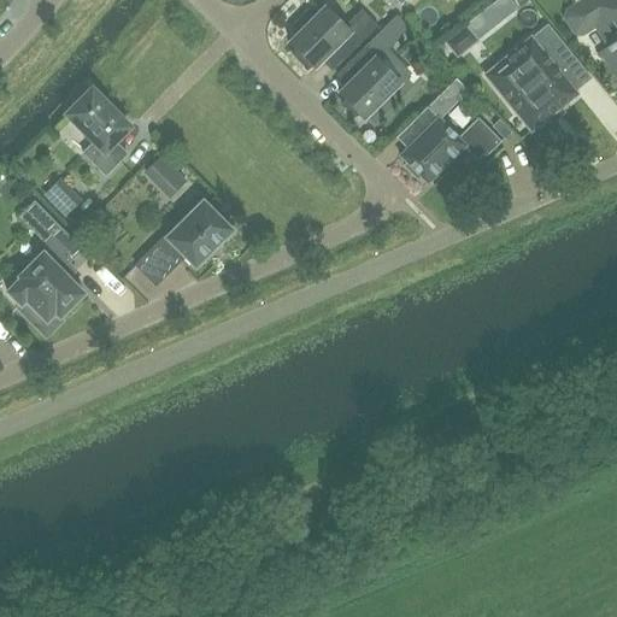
[(616,0),(587,0),(568,13),(566,19),(576,33),(582,34),(597,24),(611,46),(597,54),(600,59),(604,57),(616,76),(616,0)]
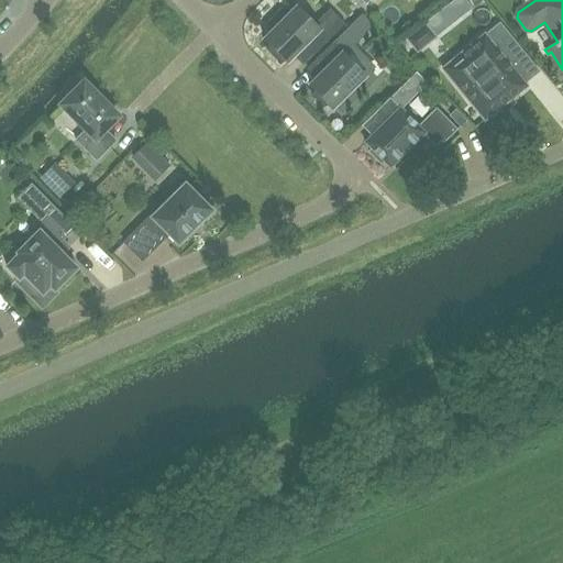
[(298,52),(308,62),(345,25),(330,10),(313,25),(296,9),(287,18),(280,11),(266,25),(273,32),(264,41),(269,46),(266,50),(277,61),(280,57),(286,64),(298,52)]
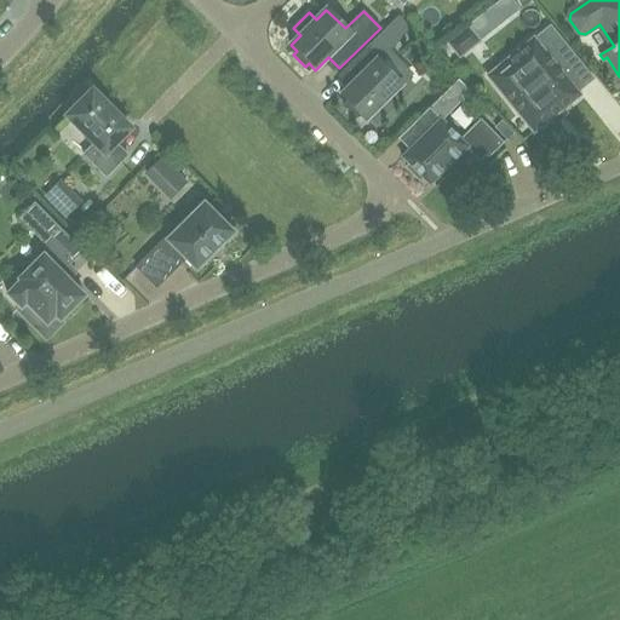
[(480,42),(468,28),(447,44),(459,59),(480,42)]
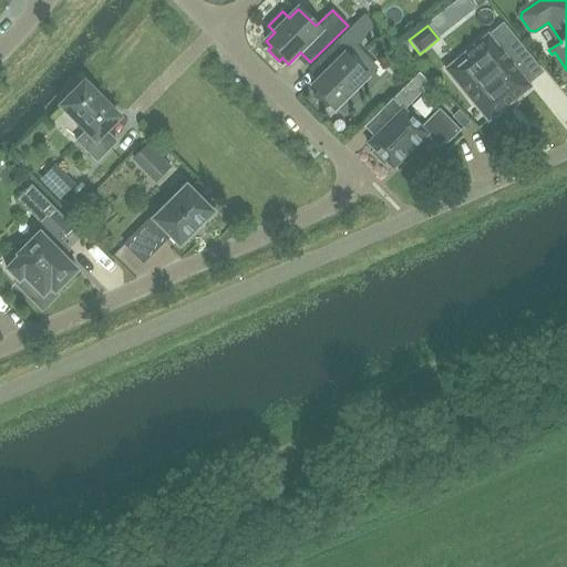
[(446,70),(452,76),(451,78),(487,122),(531,88),(528,84),(540,73),(527,57),(527,55),(503,26),(488,37),(487,35),(463,55),(446,70)]
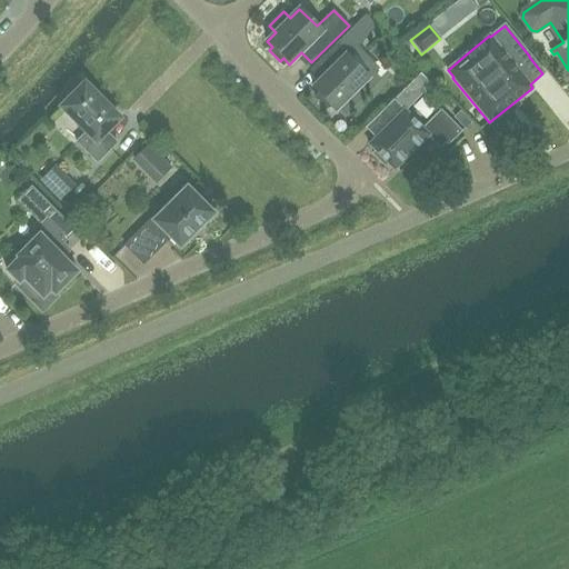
[(325,76),(319,81),(312,88),(319,93),(315,97),(326,108),(329,105),(336,110),(345,101),(351,108),(366,93),(359,87),(368,78),(347,56),(350,52),(339,41),(315,66),(325,76)]
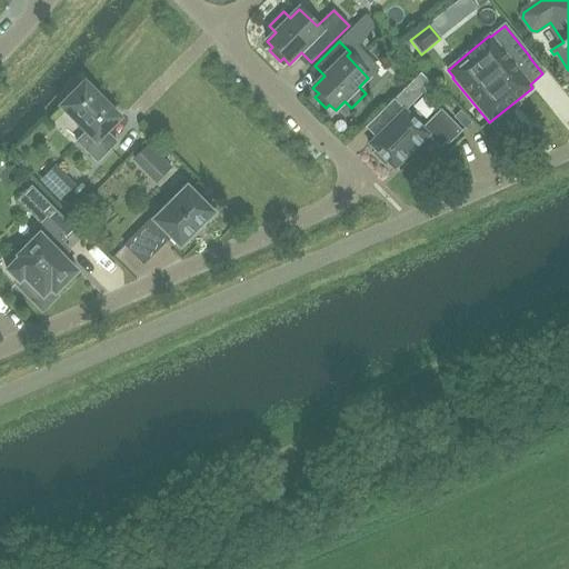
[(418,75),(407,87),(417,98),(429,86),(418,75)]
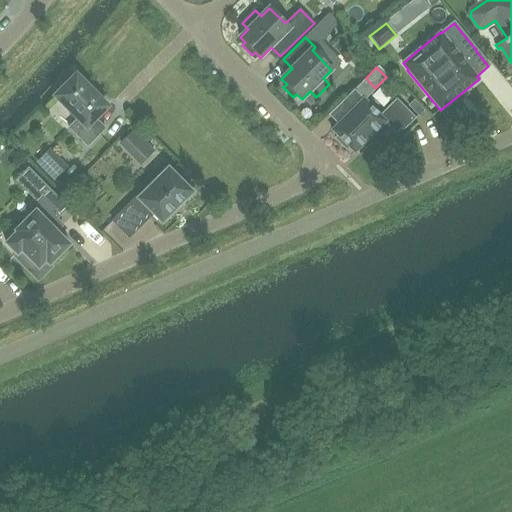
[(87,84),(76,73),(67,82),(68,83),(55,96),(78,119),(69,128),(87,147),(105,129),(95,118),(107,106),(86,86),(87,84)]
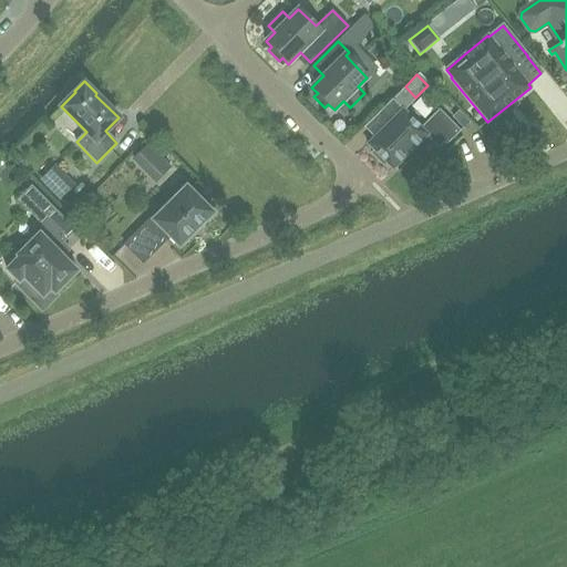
[(392,100),(380,112),(390,122),(368,144),(373,151),(371,153),(383,166),(387,163),(393,169),(426,136),(439,148),(444,142),(446,145),(461,131),(439,110),(421,127),(392,100)]
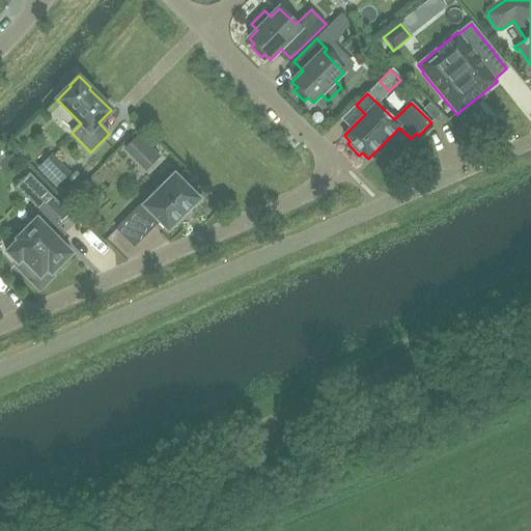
[(441,114),(429,103),(423,109),(435,120),(441,114)]
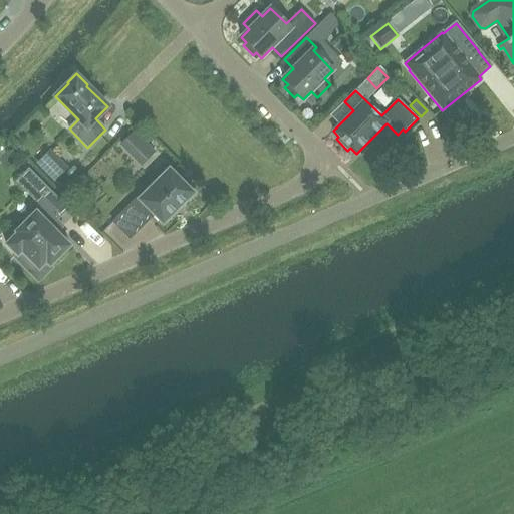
[(137,141),(151,155),(152,154),(132,134),(121,145),(126,150),(137,141)]
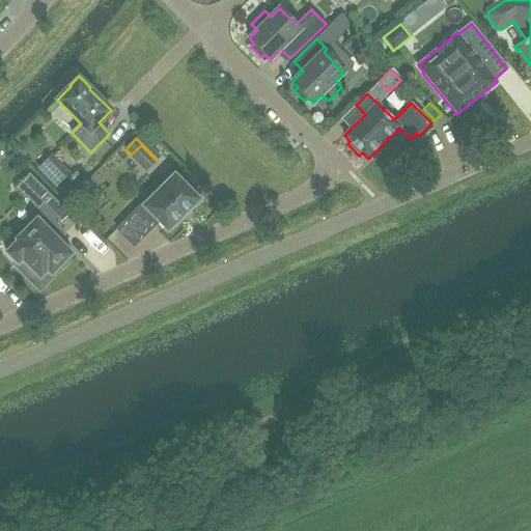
[(53,161),(45,167),(60,187),(68,180),(53,161)]
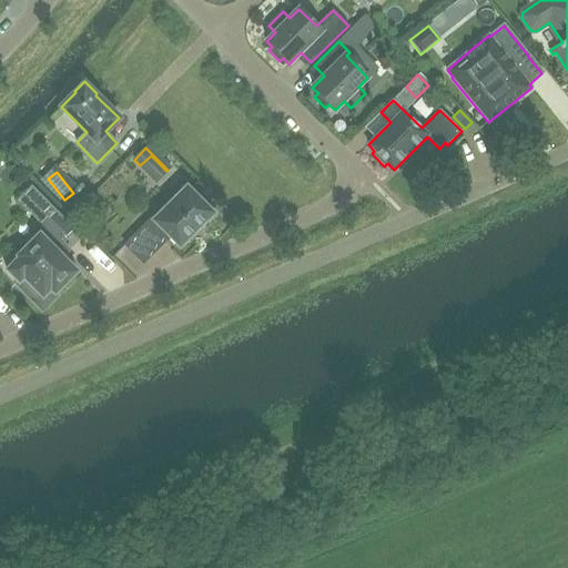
[(148,227),(145,225),(134,235),(153,254),(163,244),(161,241),(168,234),(180,246),(192,234),(192,235),(201,226),(201,225),(213,213),(210,210),(214,206),(201,194),(198,198),(186,186),(153,220),(154,221),(148,227)]
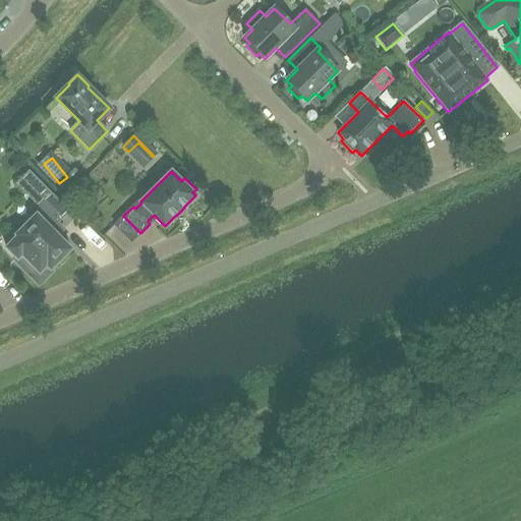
[(50,270),(51,269),(70,249),(49,227),(54,222),(56,224),(68,212),(29,172),(16,184),(36,203),(29,209),(35,216),(15,235),(17,236),(6,247),(17,258),(21,254),(39,273),(46,266),(50,270)]
